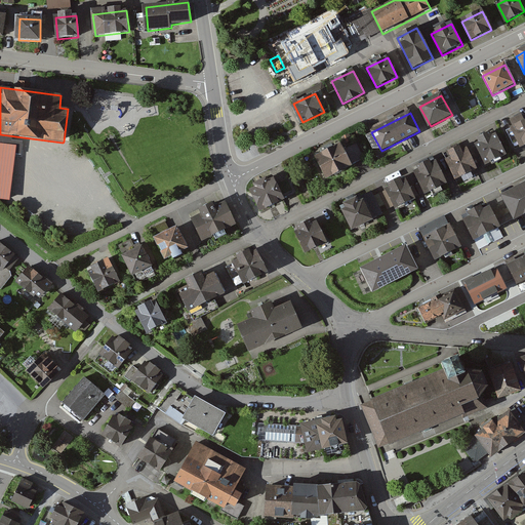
[(524,120),(510,127),(520,150),(524,147),(524,120)]
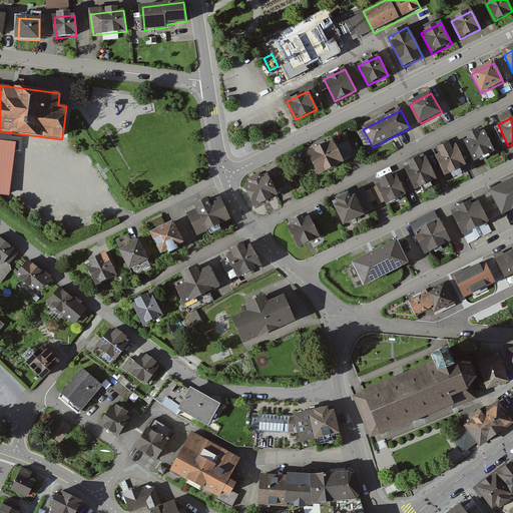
[(486,131),(465,141),(475,161),(495,151),(486,131)]
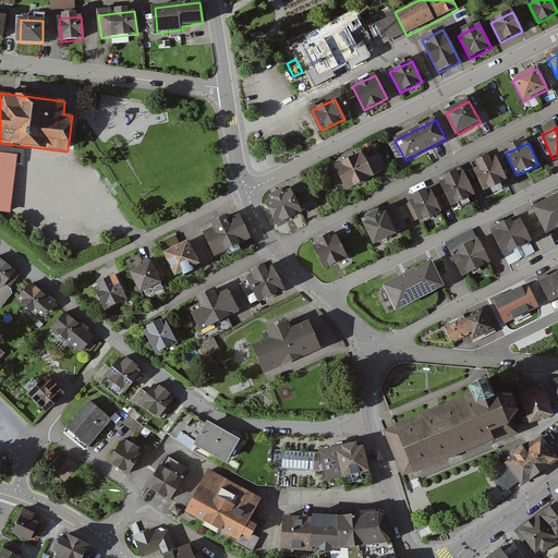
[(374,177),(363,155),(336,169),(348,191),(374,177)]
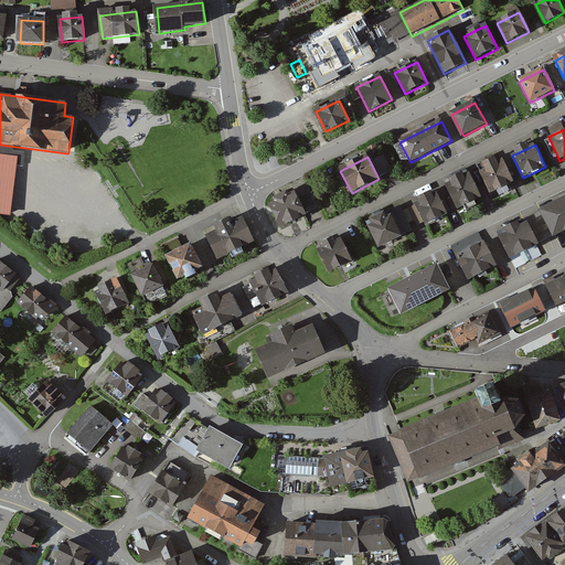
[(496,158),(478,167),(492,194),(514,183),(503,160),(498,162),(496,158)]
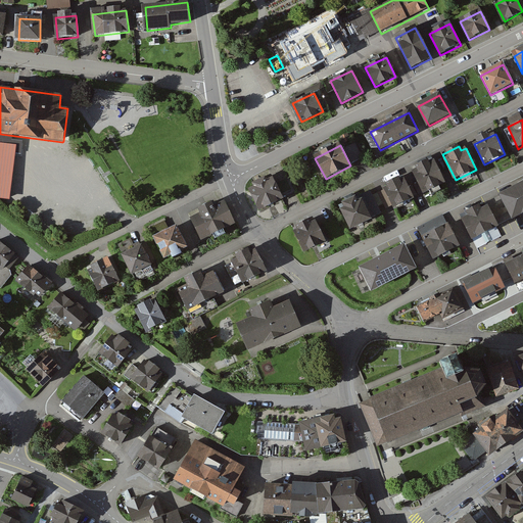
[(434,160),(413,171),(424,194),(445,183),(434,160)]
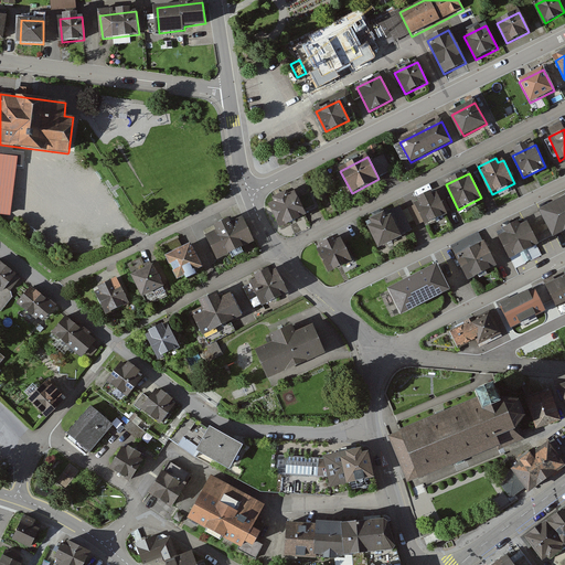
[(448,214),(437,191),(414,202),(426,225),(448,214)]
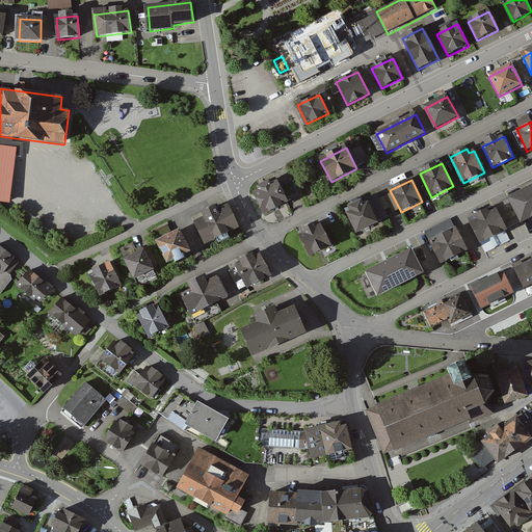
[(288,203),(277,183),(255,194),(264,214),(288,203)]
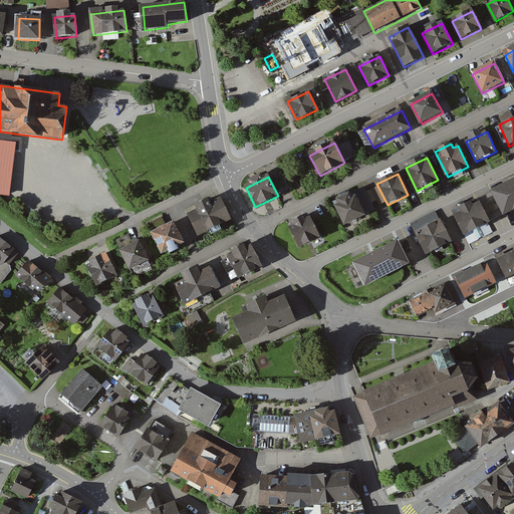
[(513,209),(513,179),(491,192),(504,215),(513,209)]
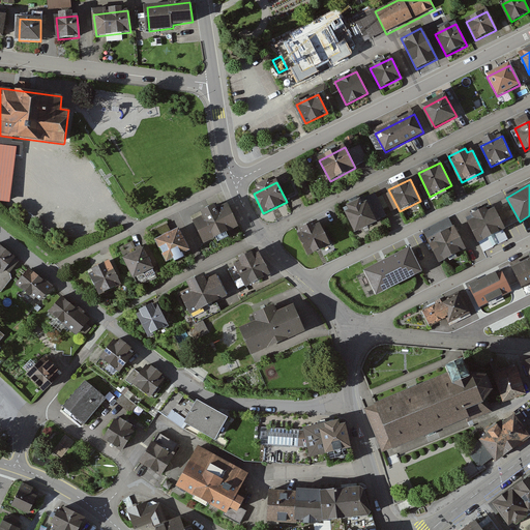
[(376,194),(345,208),(356,232),(387,217),(376,194)]
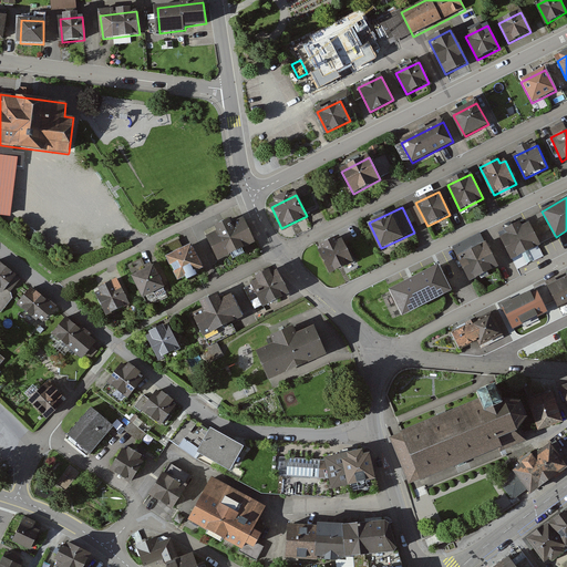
[(256,243),(244,219),(234,225),(230,220),(216,228),(218,234),(207,239),(219,261),(256,243)]
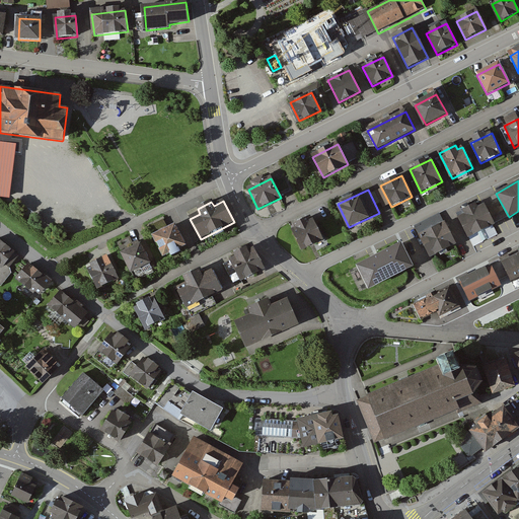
[(464,213),(459,216),(470,237),(496,224),(485,204),(478,207),(476,203),(462,210),(464,213)]
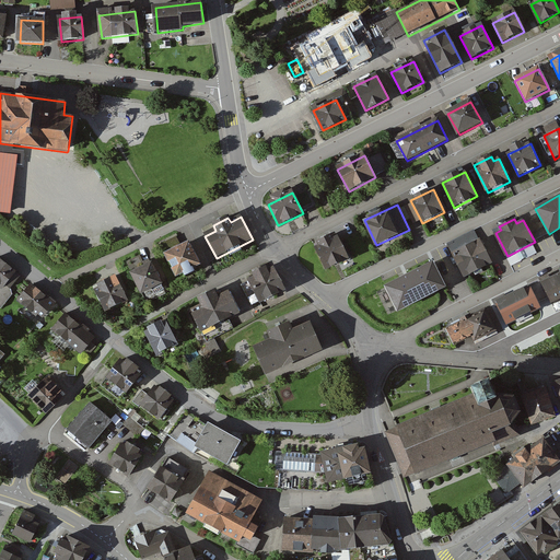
[(338,235),(315,246),(327,271),(350,260),(338,235)]
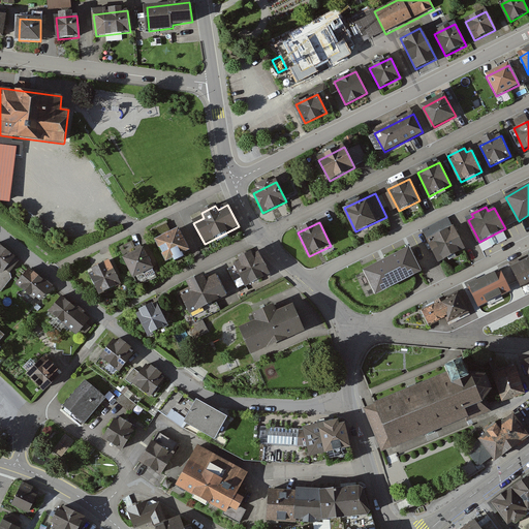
[(465,249),(455,227),(428,242),(439,262),(465,249)]
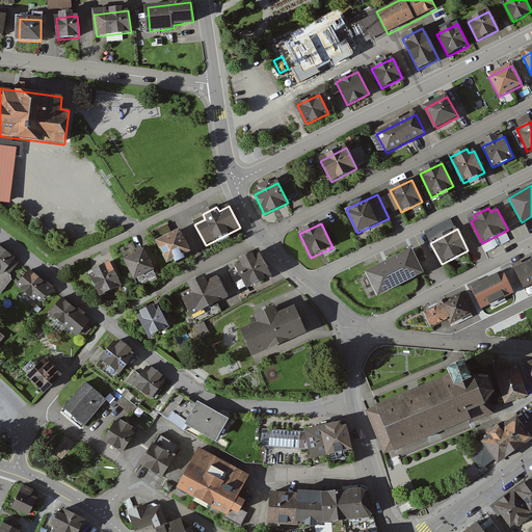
[(190,253),(180,231),(156,242),(167,264),(190,253)]
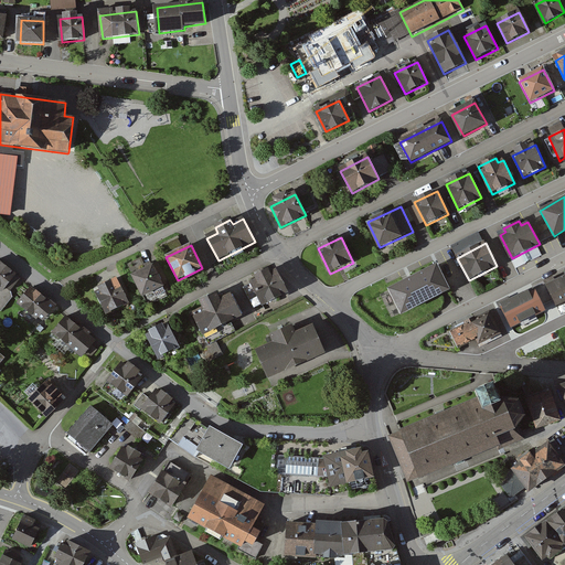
[(387,287),(401,313),(450,288),(436,262),(387,287)]
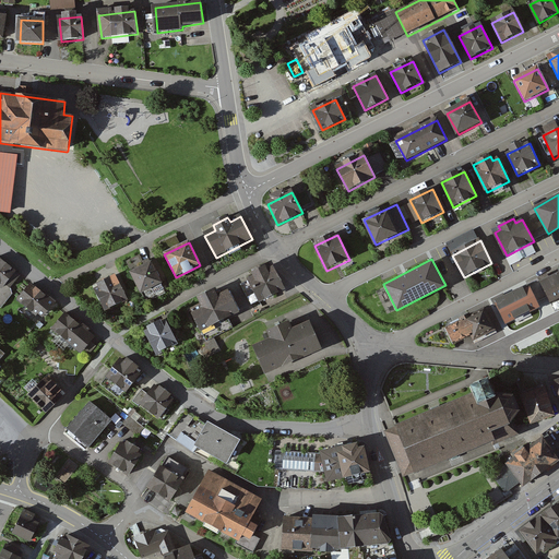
[(167,292),(152,261),(129,272),(145,304),(167,292)]
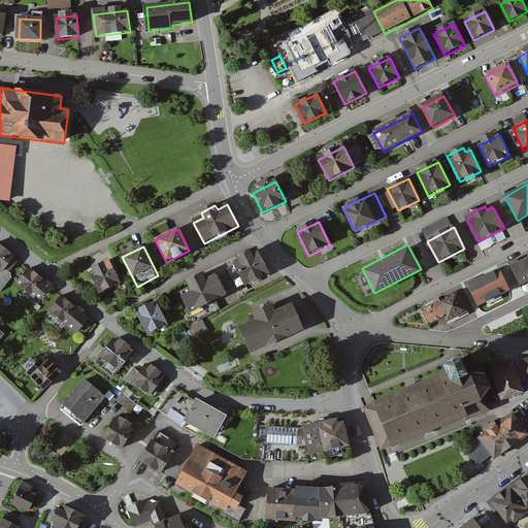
[(19,263),(0,248),(0,270),(2,273),(0,275),(0,288),(2,291),(12,278),(11,272),(19,263)]
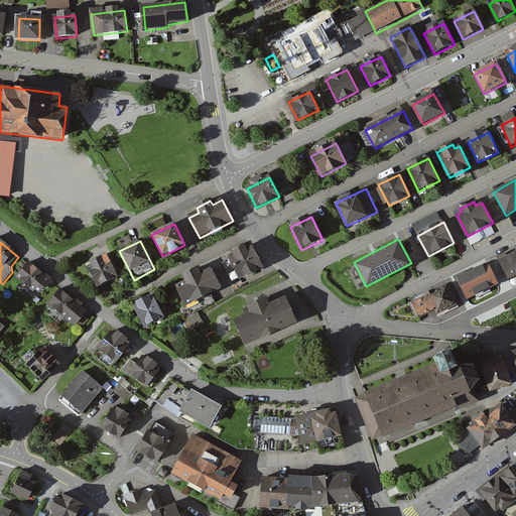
[(263,267),(253,247),(230,259),(241,279),(263,267)]
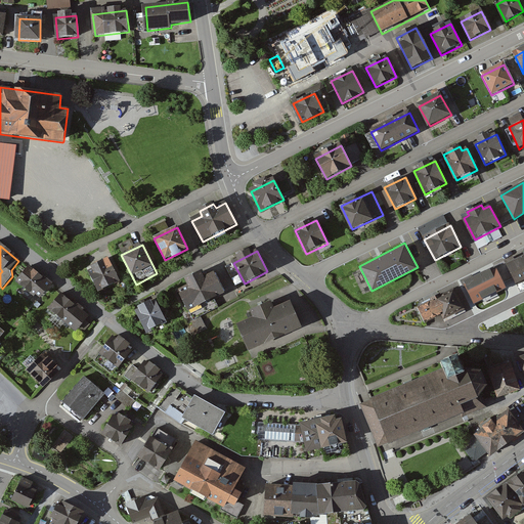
[(523,279),(523,258),(509,266),(518,284),(523,279)]
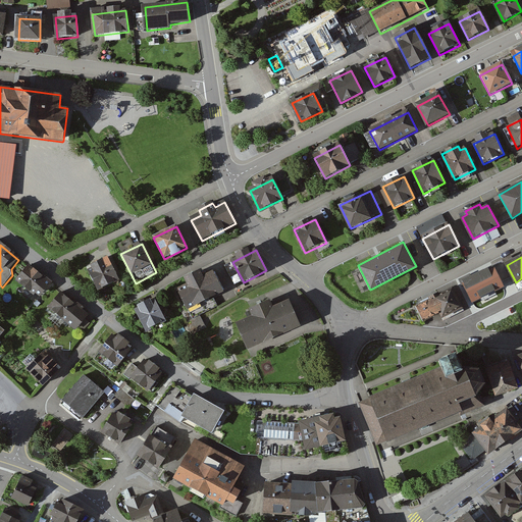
[(119,279),(109,258),(87,269),(98,291),(119,279)]
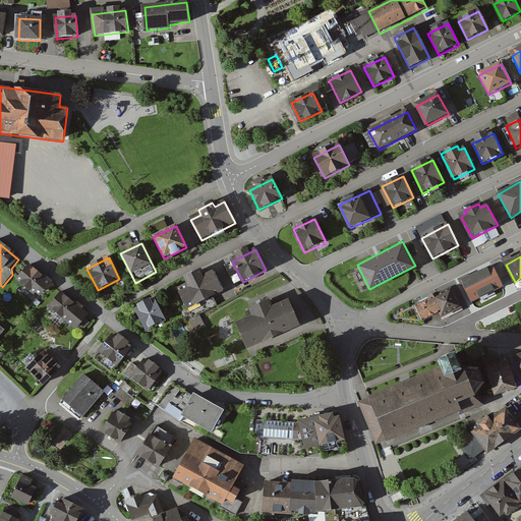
[(49,282),(30,267),(17,282),(37,297),(49,282)]
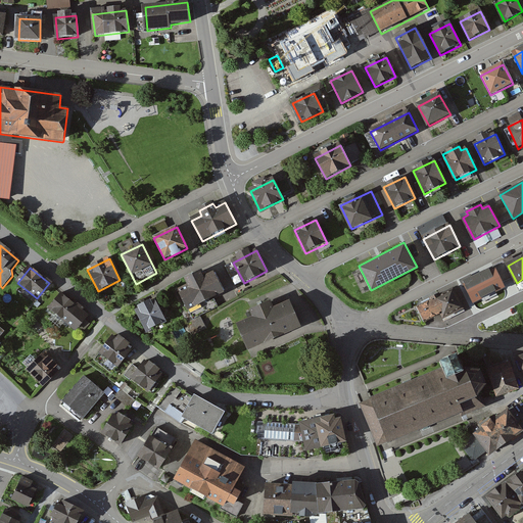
[(506,287),(495,269),(466,285),(475,303),(506,287)]
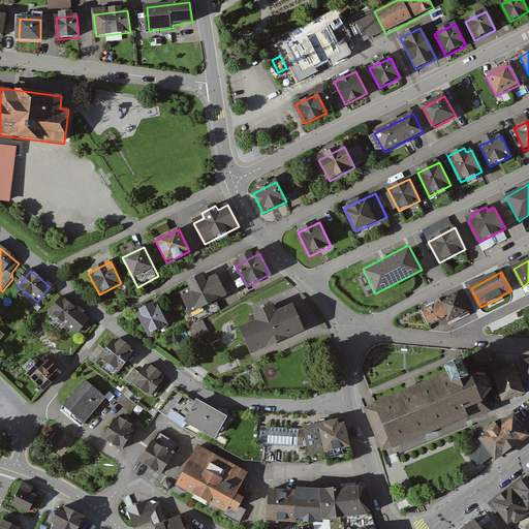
[(228,297),(218,276),(207,281),(205,276),(188,284),(191,290),(180,296),(190,316),(228,297)]
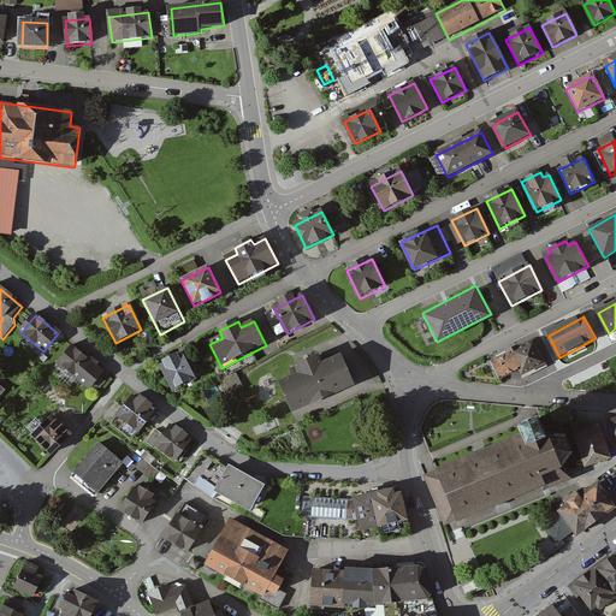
[(544,363),(533,343),(492,365),(499,379),(519,368),(522,375),(544,363)]
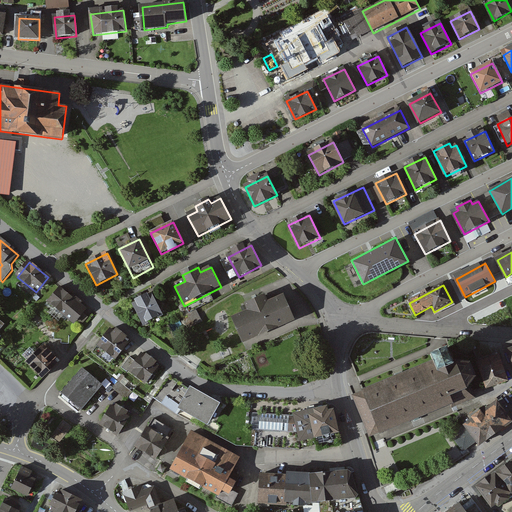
[(92,313),(61,288),(49,303),(80,328),(92,313)]
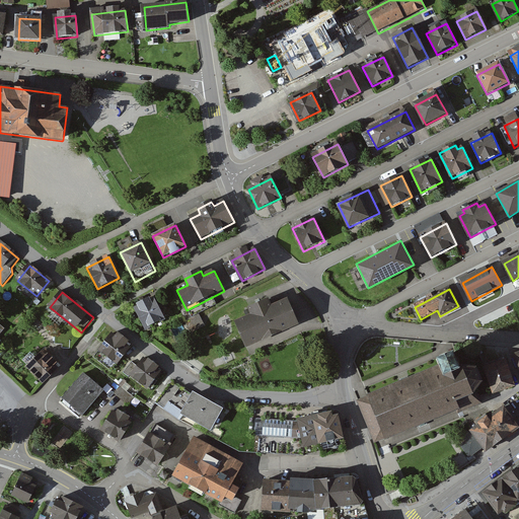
[(234,320),(245,347),(299,323),(287,296),(272,303),(269,297),(247,306),(250,313),(234,320)]
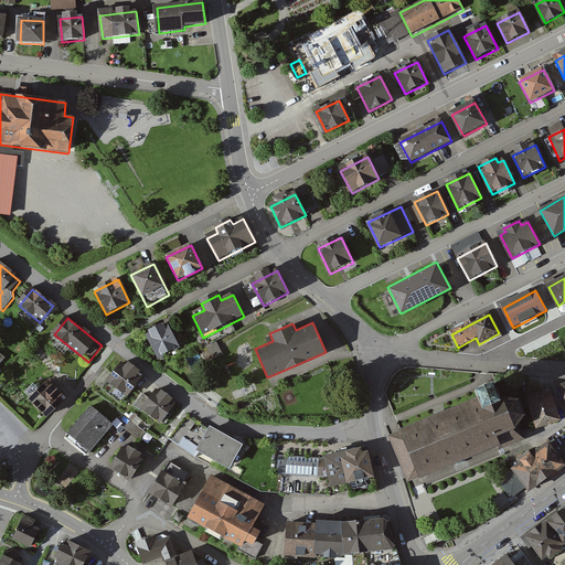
[(180,348),(168,324),(146,337),(158,359),(180,348)]
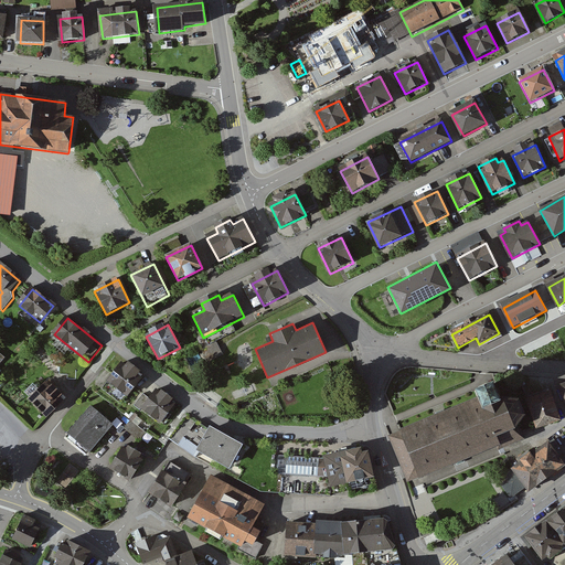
[(68,359),(61,359),(61,375),(64,375),(68,375),(68,381),(73,381),(76,381),(76,364),(68,364),(68,359)]
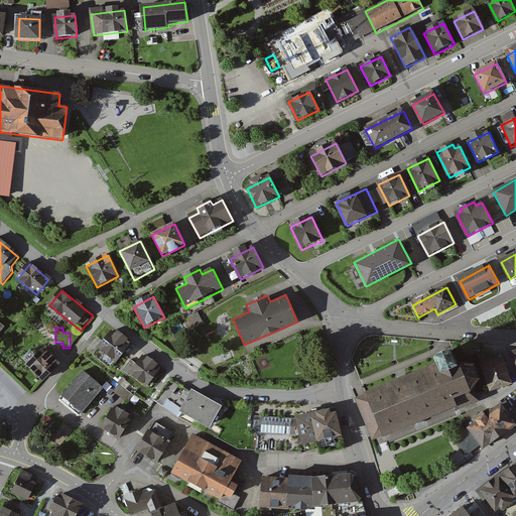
[(93,355),(110,369),(130,344),(126,341),(128,339),(117,330),(115,333),(111,329),(97,347),(98,348),(93,355)]
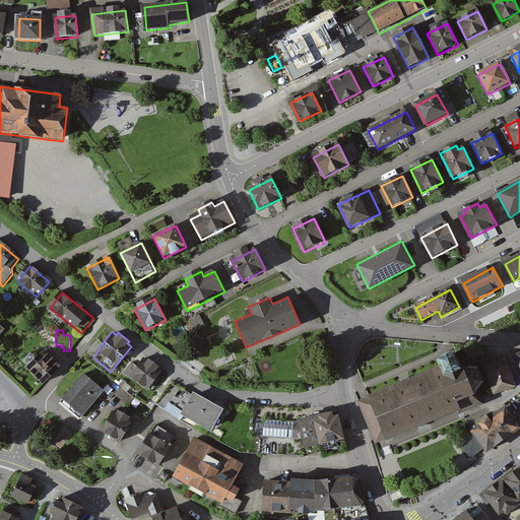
[(59,368),(44,352),(27,369),(44,384),(59,368)]
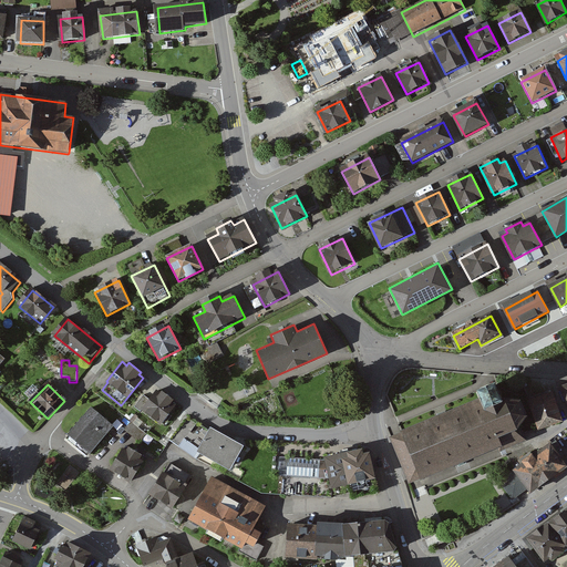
[(395,437),(390,440),(410,486),(415,484),(500,447),(501,451),(523,442),(517,431),(528,416),(523,402),(505,400),(498,385),(477,394),(481,401),(395,437)]
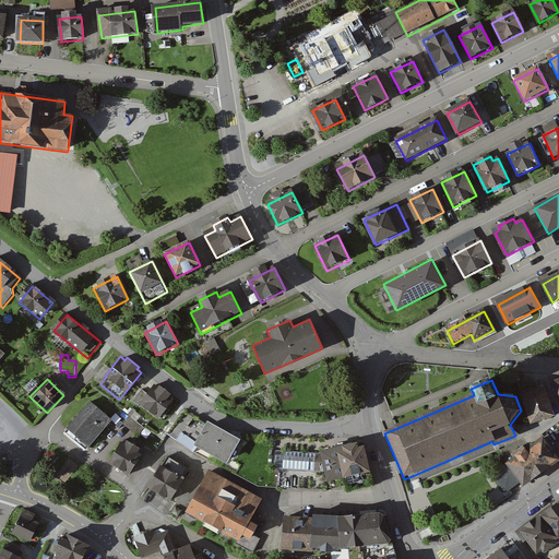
[(176,401),(155,387),(149,396),(142,391),(133,403),(161,423),(176,401)]
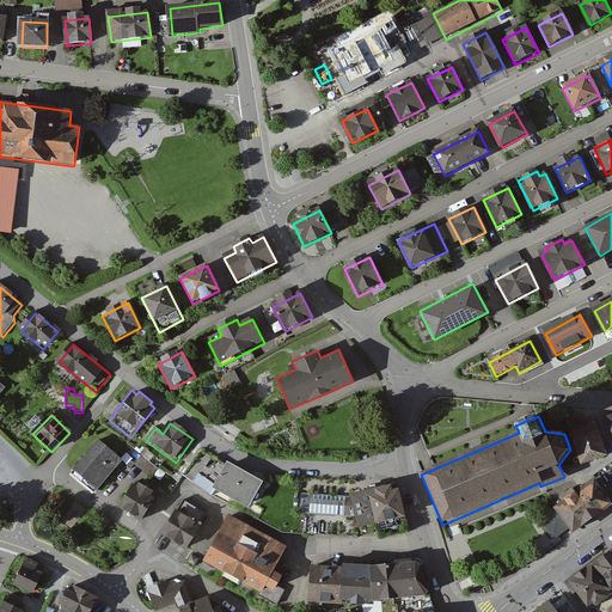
[(609,458),(597,427),(573,435),(583,466),(609,458)]
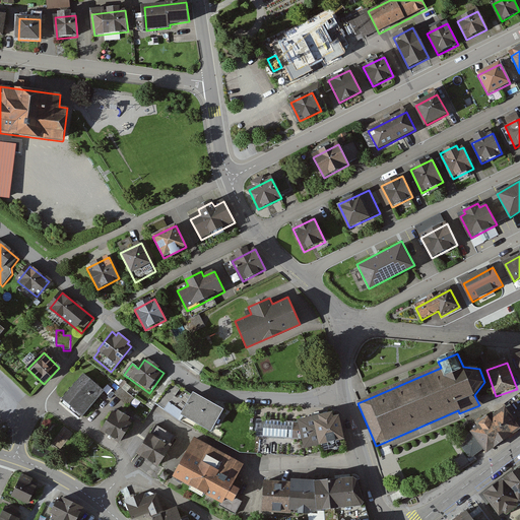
[(104,393),(84,376),(63,400),(82,417),(104,393)]
